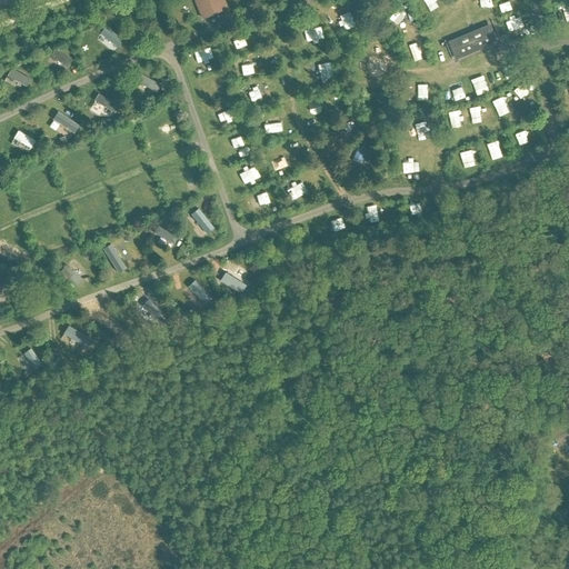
[(195,0),(202,18),(227,8),(223,0),(195,0)]
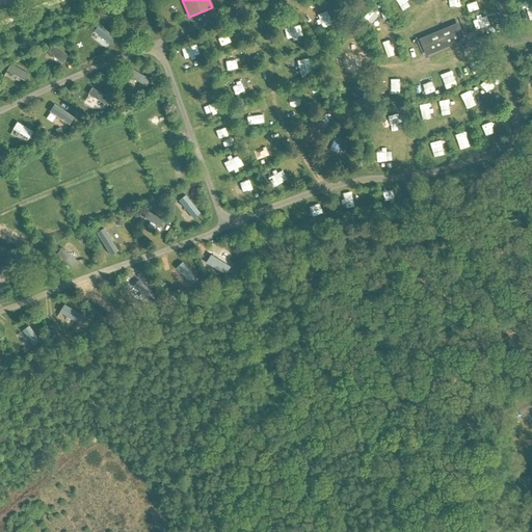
[(377,25),(386,21),(379,6),(371,10),(377,25)]
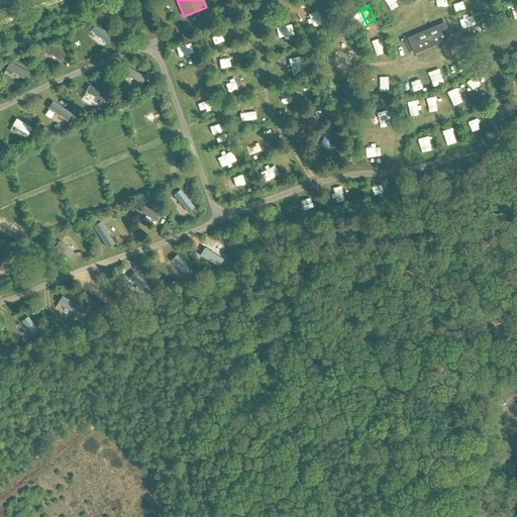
[(311,25),(319,22),(314,9),(306,12),(311,25)]
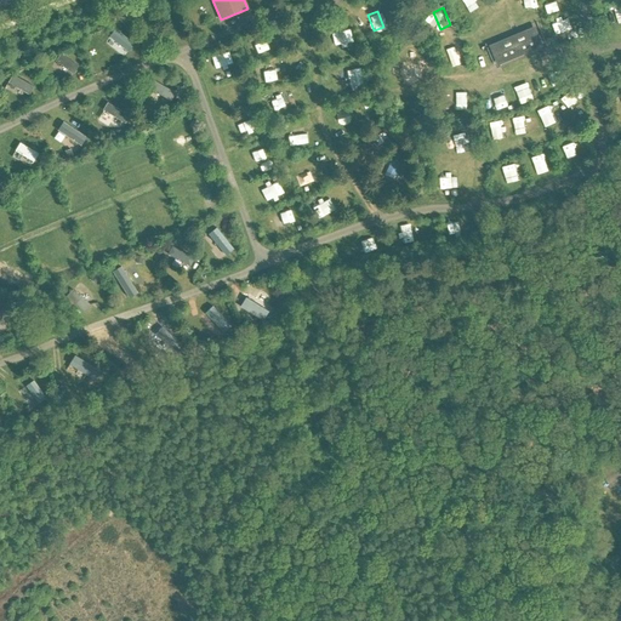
[(328,22),(332,38),(342,35),(337,20),(328,22)]
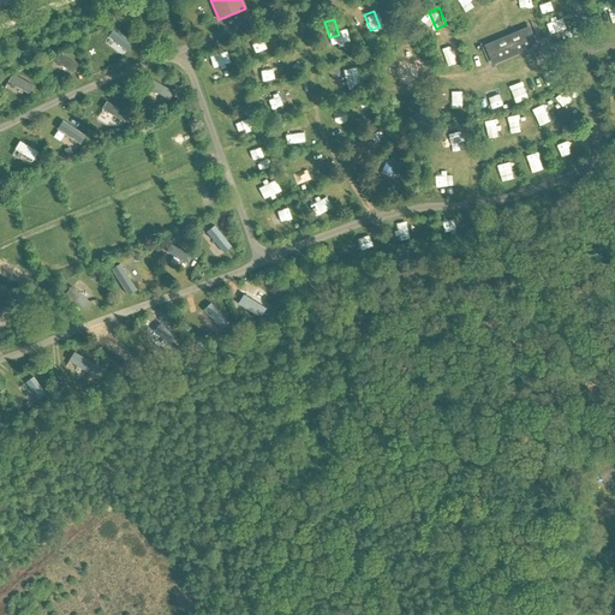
[(485,45),(494,64),(538,46),(531,27),(485,45)]
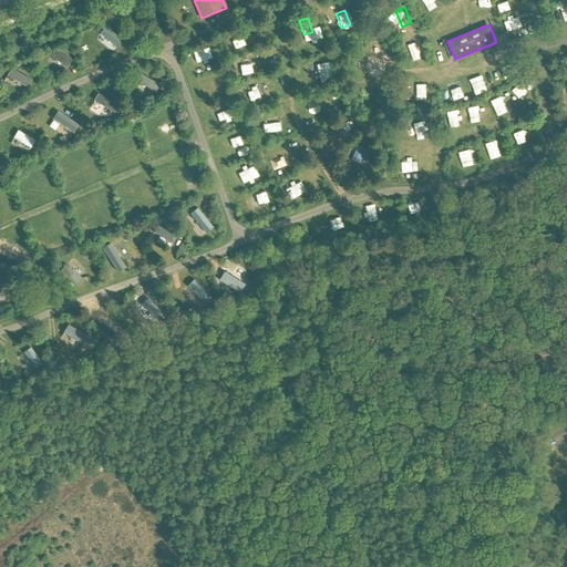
[(50,53),(68,65),(72,58),(55,47),(50,53)]
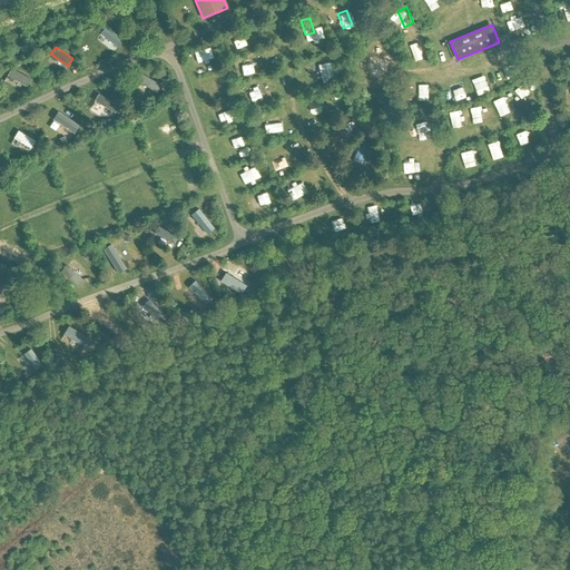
[(307,76),(324,72),(322,62),(305,66),(307,76)]
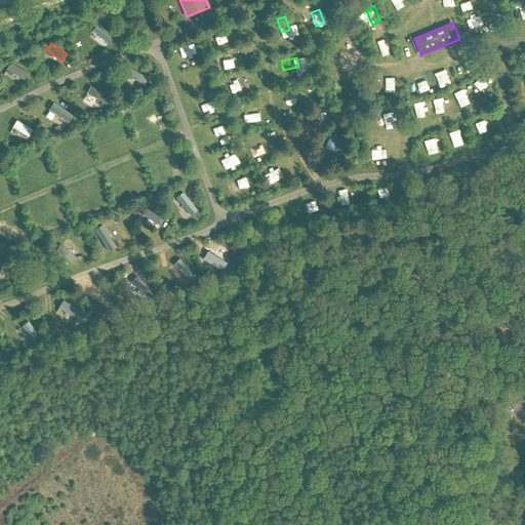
[(23,81),(29,70),(10,61),(4,72),(23,81)]
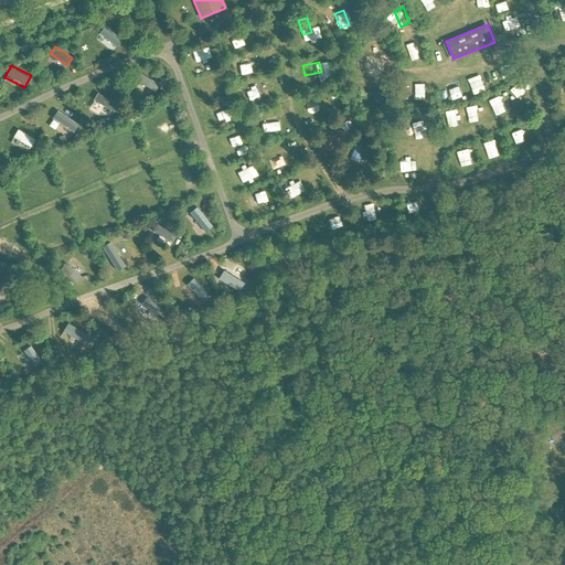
[(141,71),(136,78),(155,89),(159,82),(141,71)]
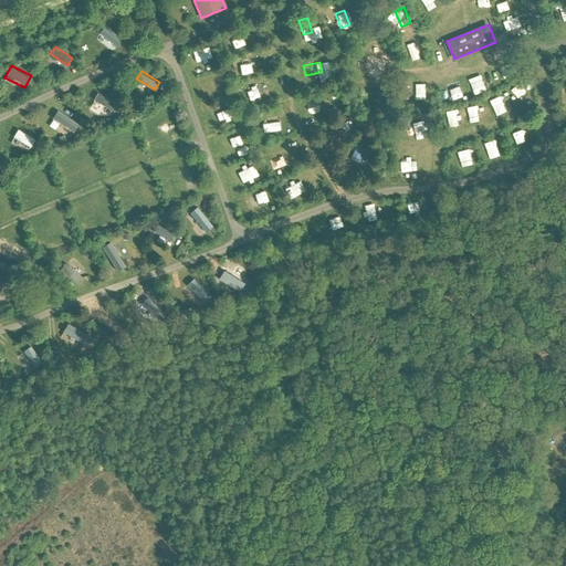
[(97,91),(93,97),(113,108),(116,102),(97,91)]
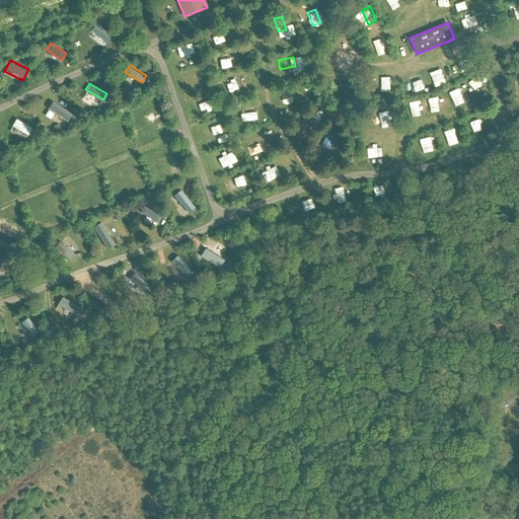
[(55,110),(68,119),(72,112),(53,99),(45,113),(51,117),(55,110)]
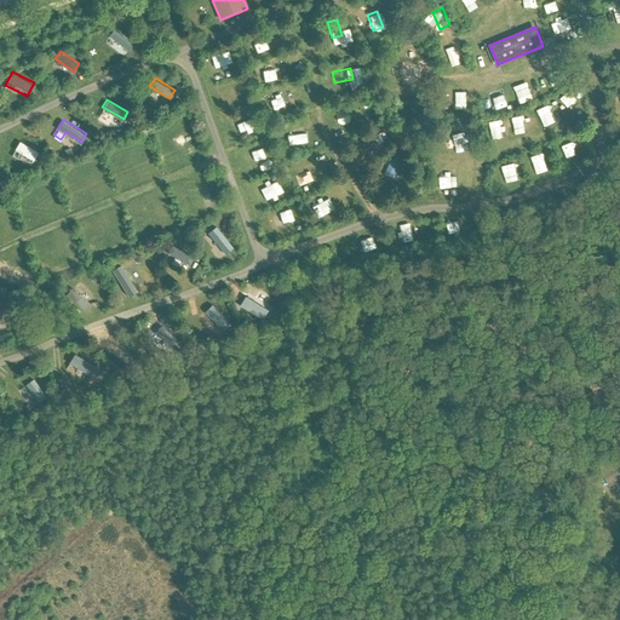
[(290,143),(308,142),(306,132),(288,133),(290,143)]
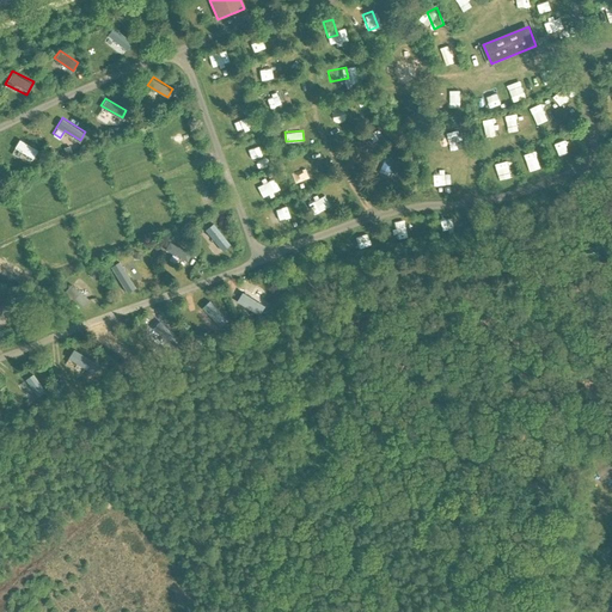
[(565,147),(580,141),(576,133),(562,139),(565,147)]
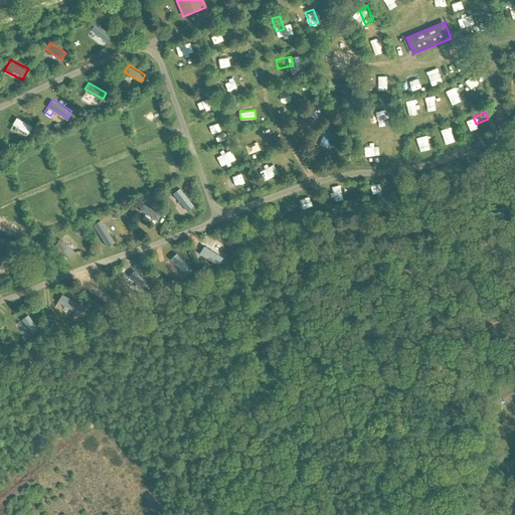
[(12,123),(27,132),(32,125),(16,116),(12,123)]
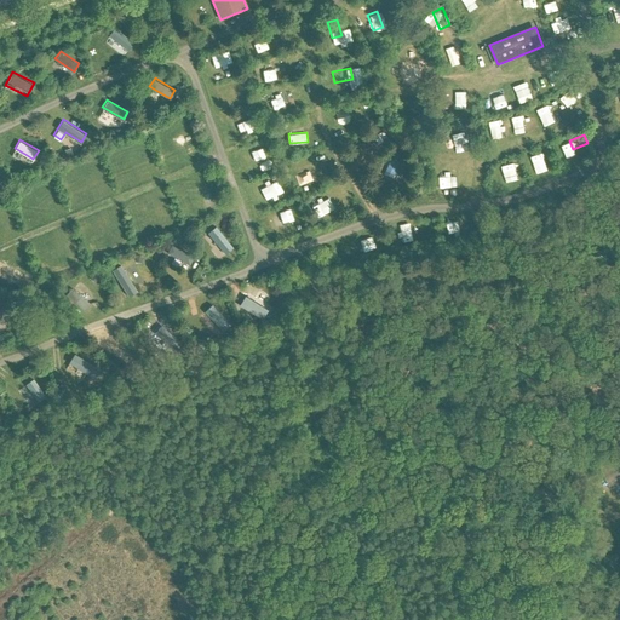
[(532,154),(535,166),(545,164),(540,151),(532,154)]
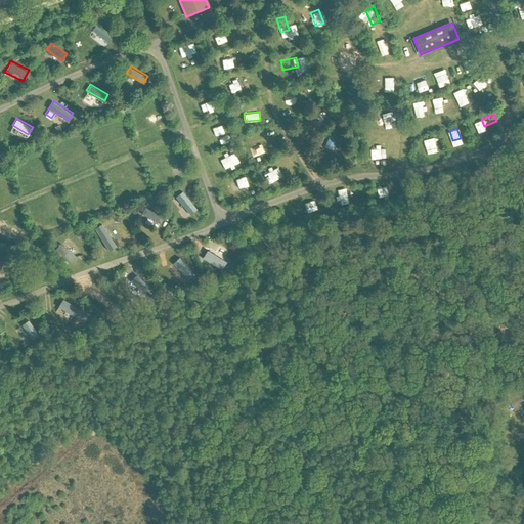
[(273,180),(282,176),(279,171),(270,175),(273,180)]
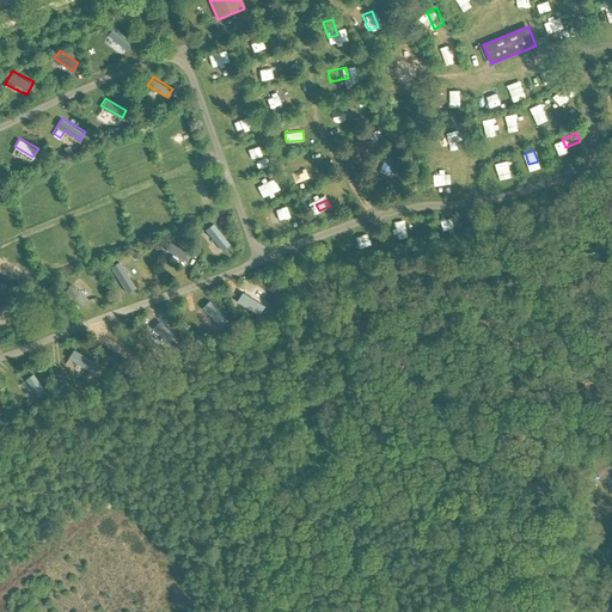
[(279,203),(267,207),(270,219),(283,215),(279,203)]
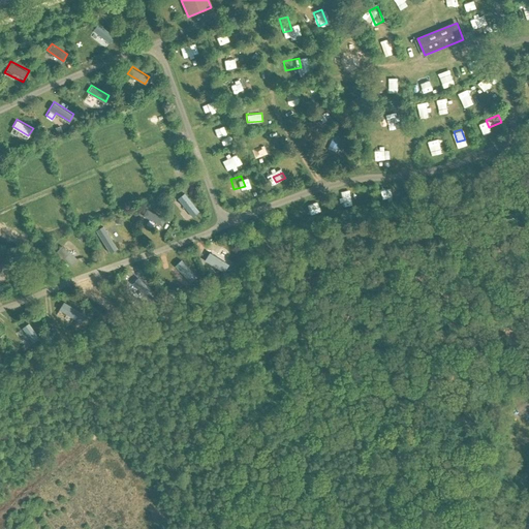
[(146,208),(142,215),(161,224),(164,217),(146,208)]
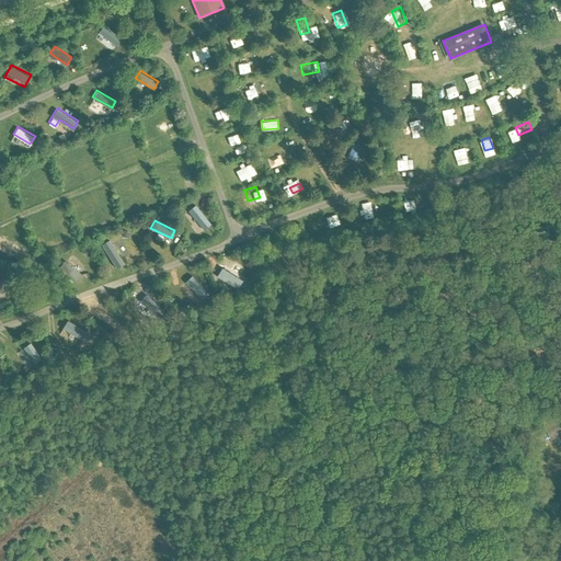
[(110,238),(101,242),(116,267),(125,262),(110,238)]
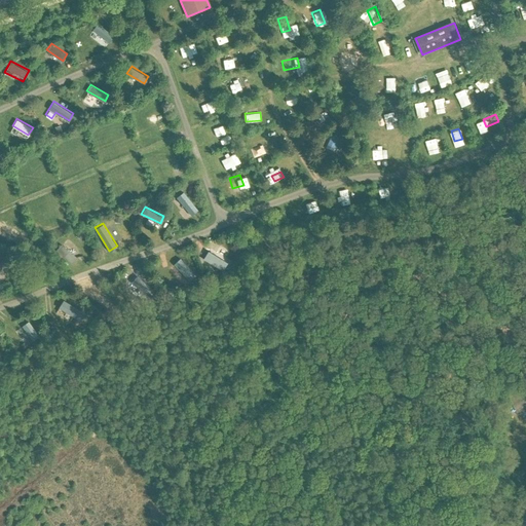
[(72,262),(77,256),(62,241),(57,248),(72,262)]
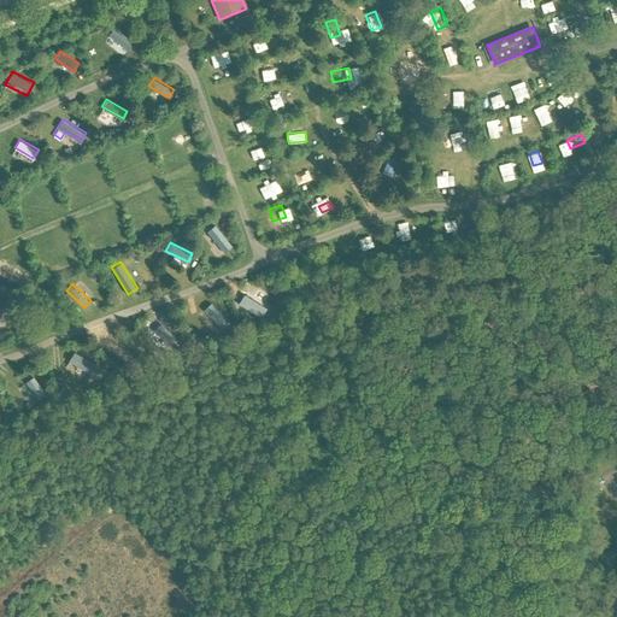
[(616,456),(598,466),(607,485),(616,479),(616,456)]
